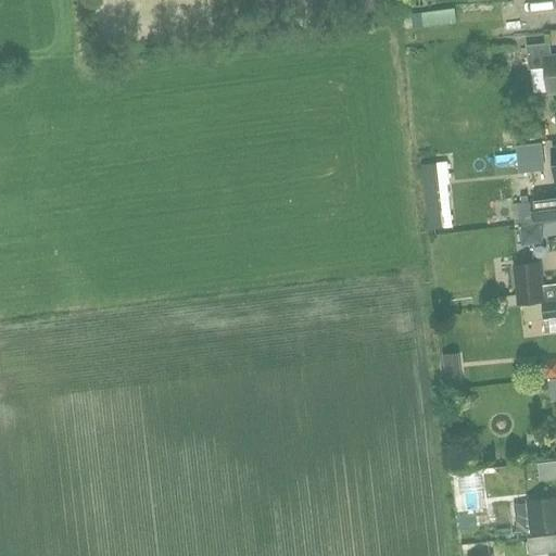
[(520,7),(495,9),(496,35),(521,34),(520,7)]
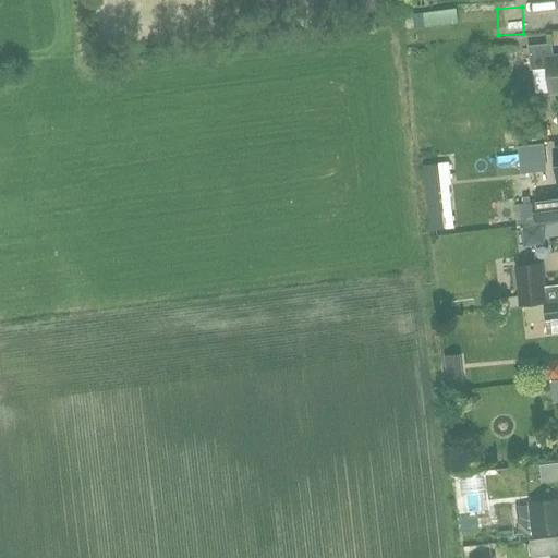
[(552,94),(557,93),(557,55),(554,56),(553,44),(529,46),(531,70),(548,68),(552,94)]
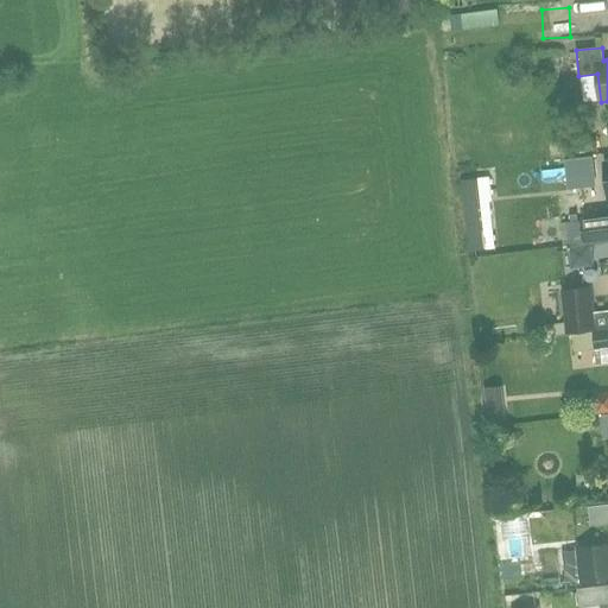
[(489,198),(501,200),(504,178),(492,177),(489,198)]
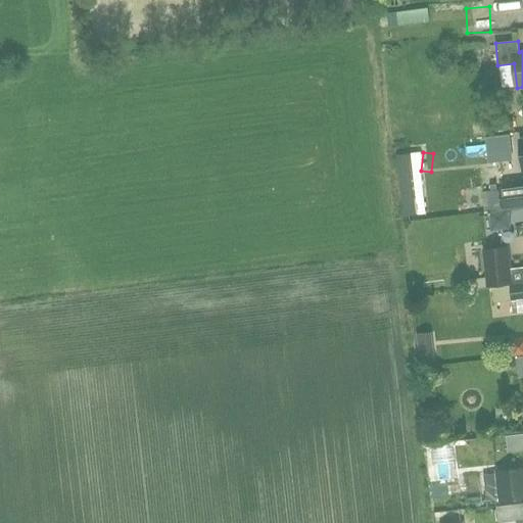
[(397,155),(403,217),(418,215),(411,154),(397,155)]
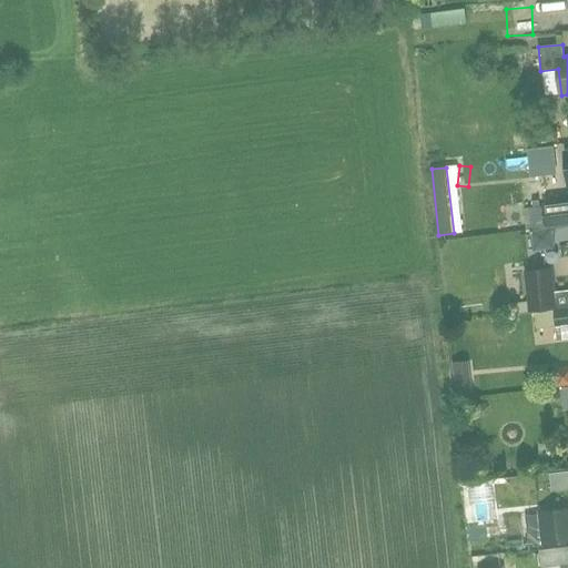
[(567,201),(547,204),(546,204),(548,226),(567,223),(567,201)]
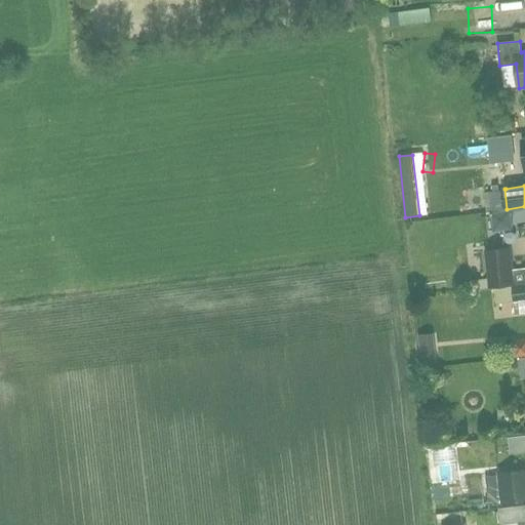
[(489,288),(513,286),(516,314),(524,313),(524,282),(514,283),(511,247),(485,250),(489,288)]
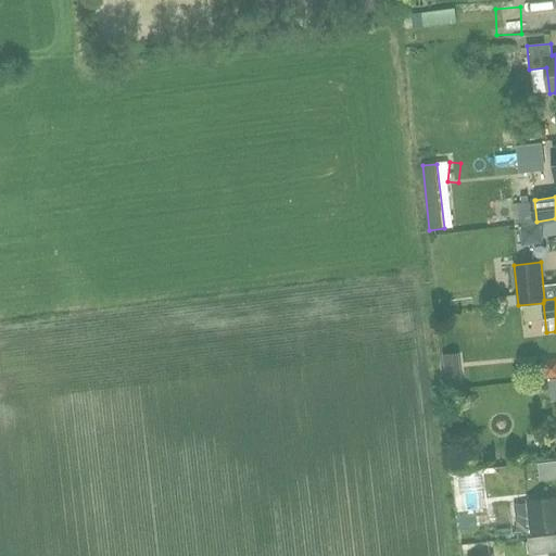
[(540,480),(555,478),(555,460),(539,464),(540,480)]
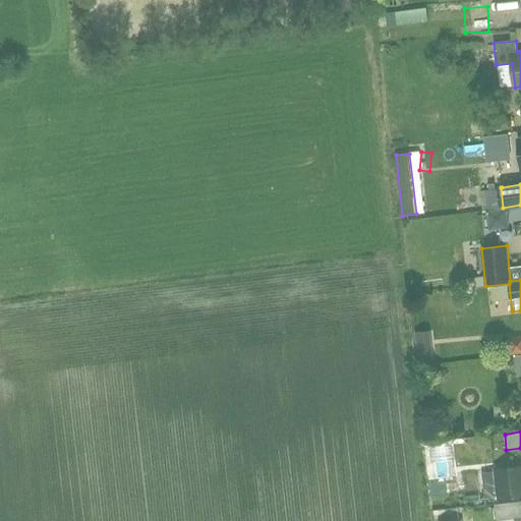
[(520,497),(520,465),(494,469),(497,500),(520,497)]
